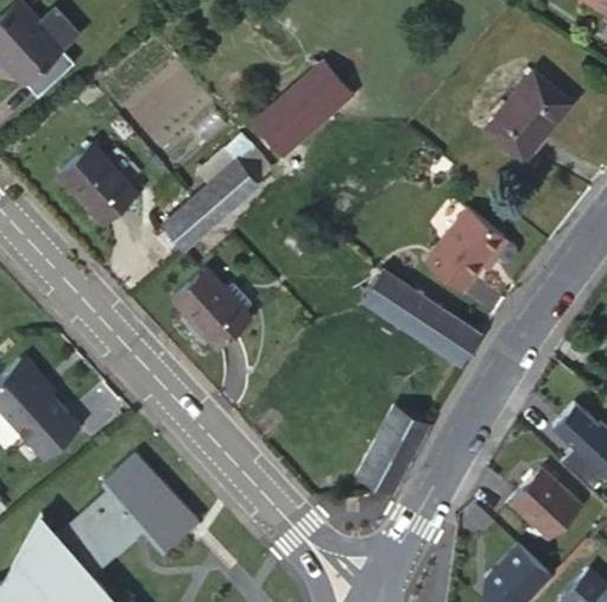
[(606,0),(583,0),(606,14),(606,0)]
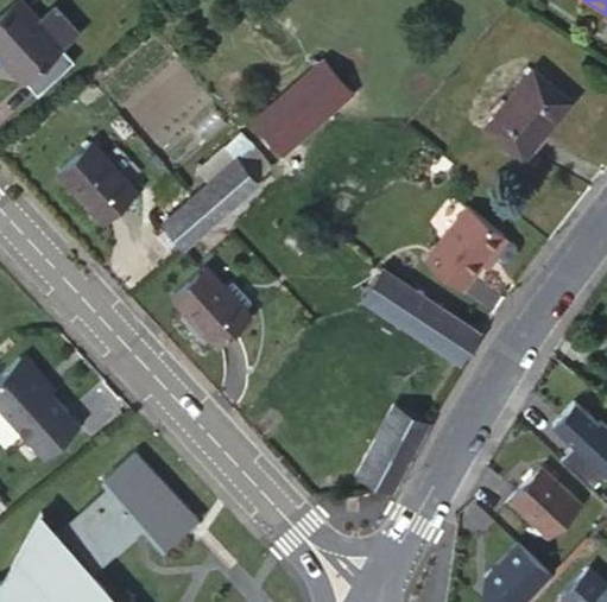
[(75,65),(19,2),(0,19),(0,57),(36,97),(75,65)]
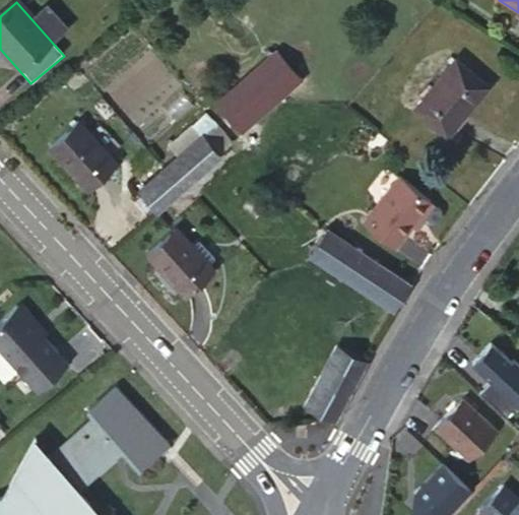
[(300,83),(275,55),(217,105),(242,133),(300,83)]
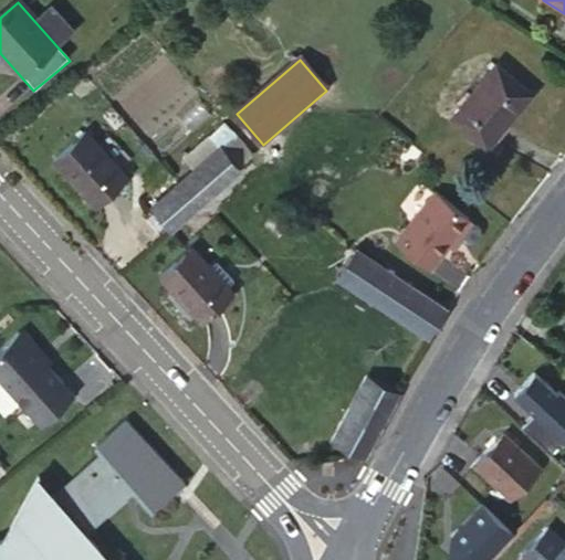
[(485,149),(529,97),(494,67),(450,119),(485,149)]
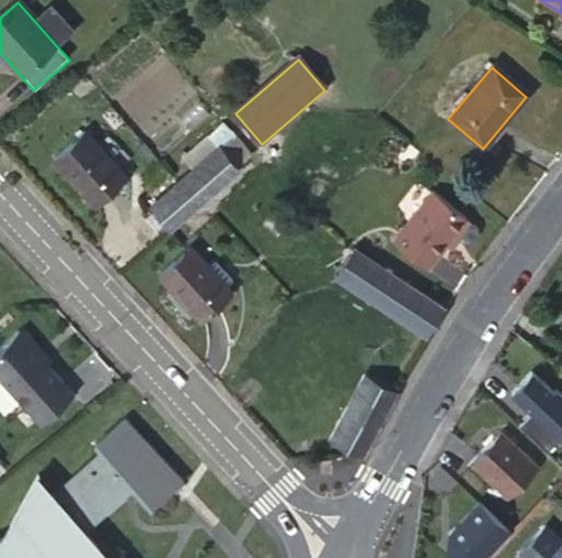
[(124,179),(84,132),(52,162),(94,208),(124,179)]
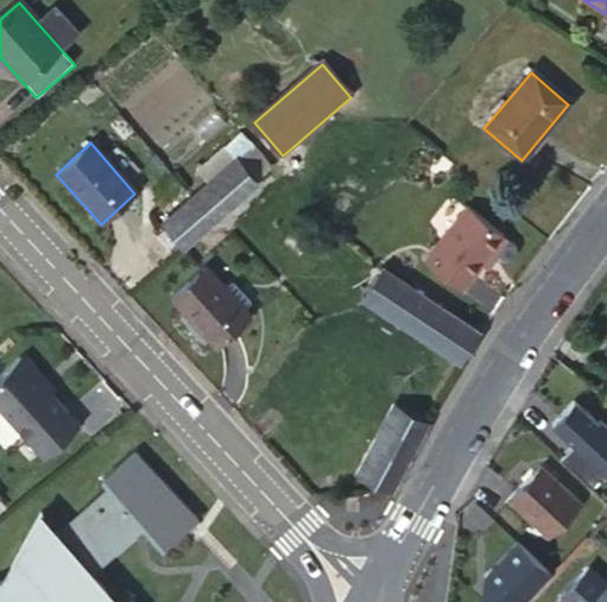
[(252,147),(194,198),(162,225),(184,248),(257,185),(270,168),(252,147)]
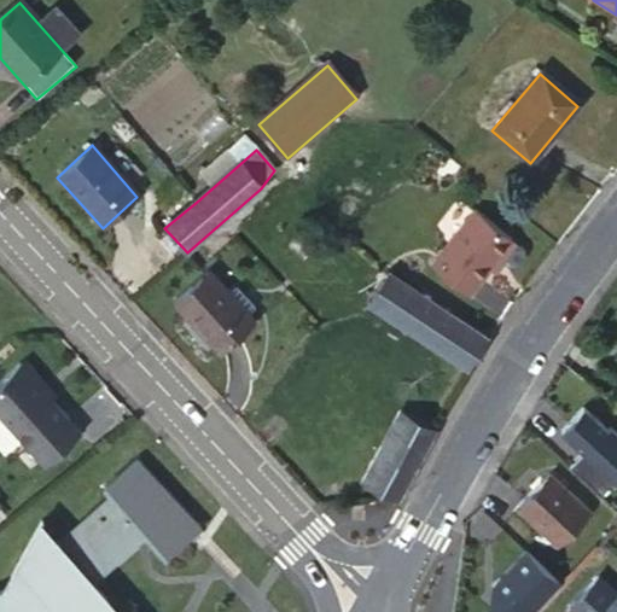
[(473,213),(430,267),(467,298),(489,270),(512,244),(473,213)]
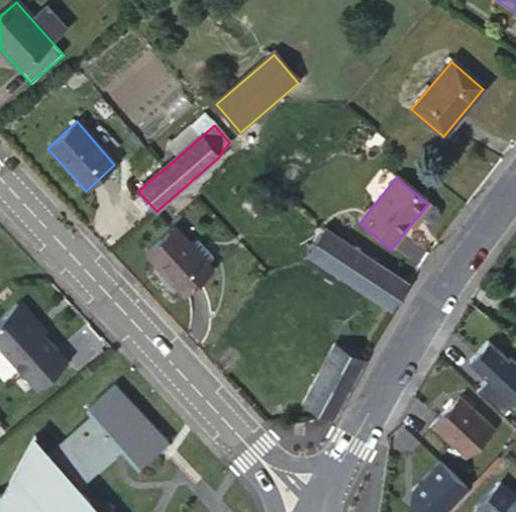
[(428,204),(409,226),(414,230),(432,208),(428,204)]
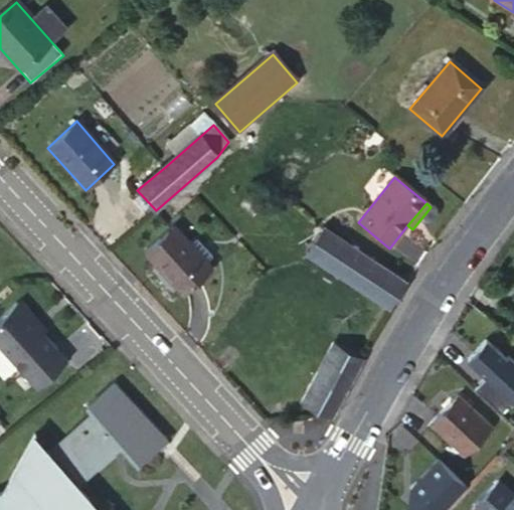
[(207,265),(192,246),(173,226),(144,253),(183,297),(213,270),(207,265)]
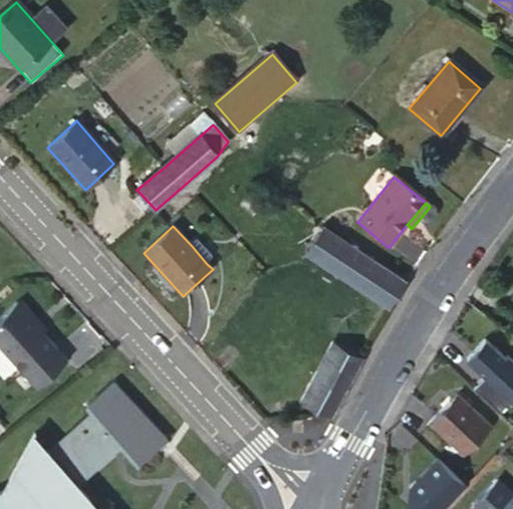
[(390,310),(406,284),(321,229),(304,254),(390,310)]
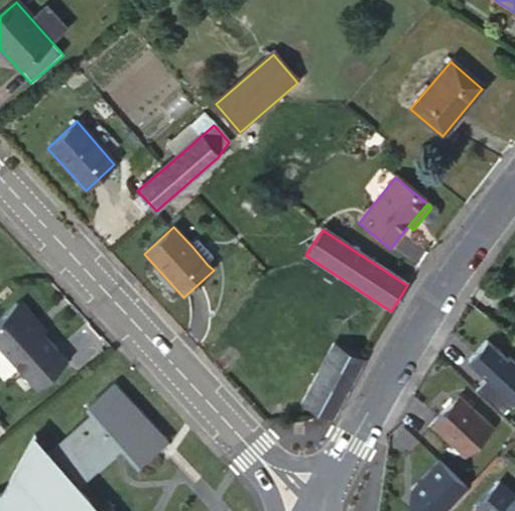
[(198,241),(192,247),(208,265),(215,259),(198,241)]
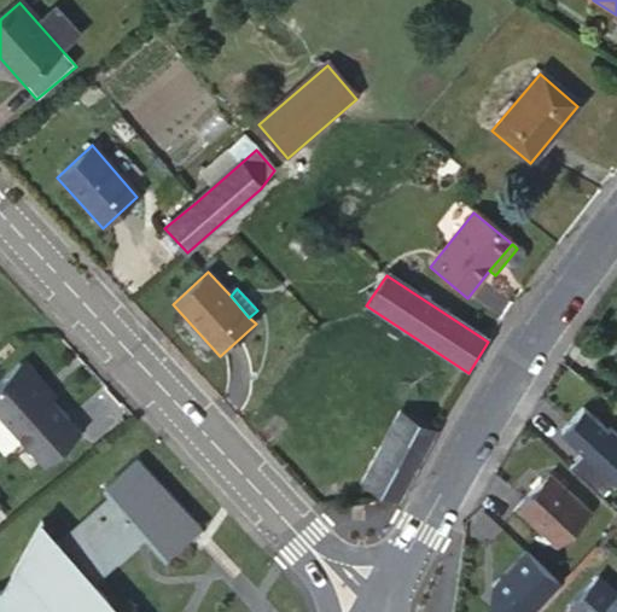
[(18,367),(0,383),(0,419),(44,467),(80,436),(36,386),(36,378),(29,369),(21,369),(18,367)]
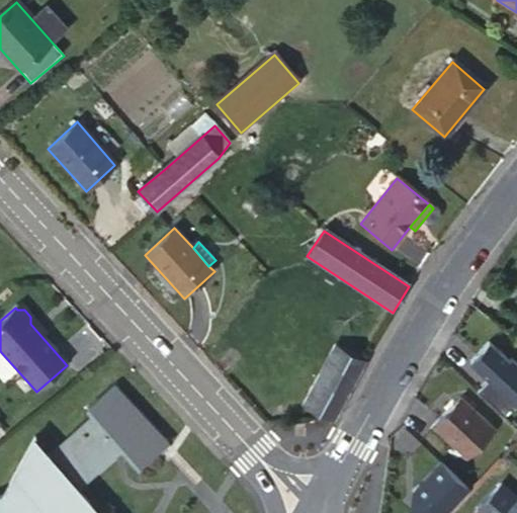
[(478,394),(504,418),(515,405),(516,406),(516,365),(512,361),(510,363),(490,344),(470,364),(489,381),(478,394)]
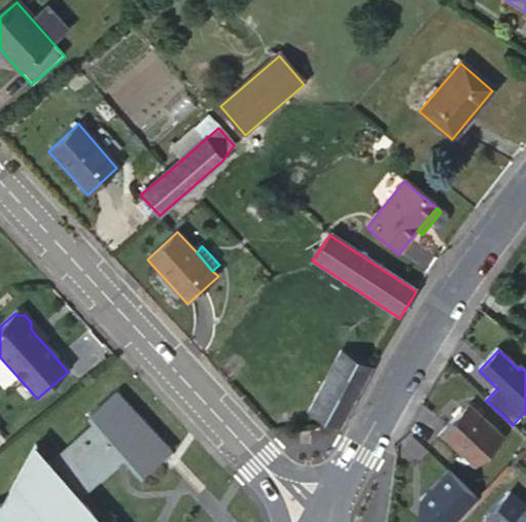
[(353,401),(370,371),(341,354),(324,383),(353,401)]
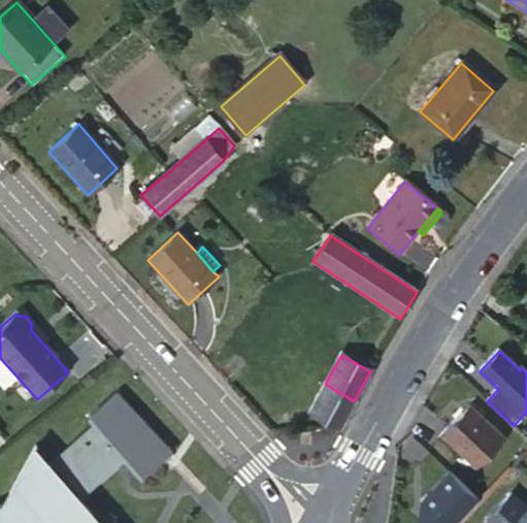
[(309,412),(339,427),(354,401),(325,384),(309,412)]
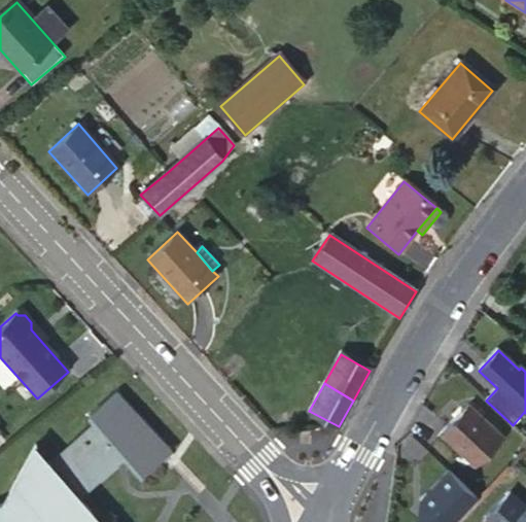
[(92,425),(48,463),(54,470),(54,474),(68,485),(67,488),(78,497),(121,459),(139,479),(170,451),(116,392),(86,418),(92,425)]
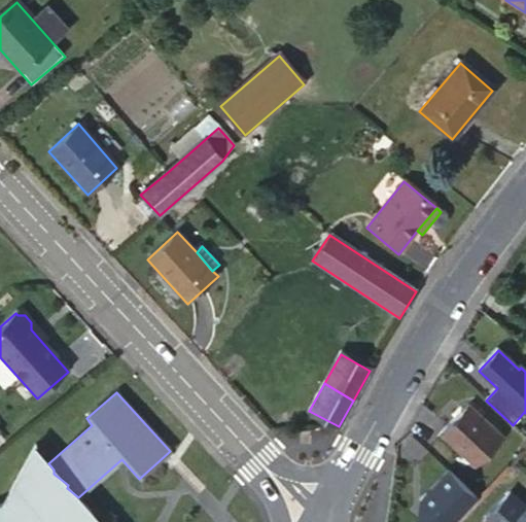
[(477,466),(503,438),(469,406),(443,436),(477,466)]
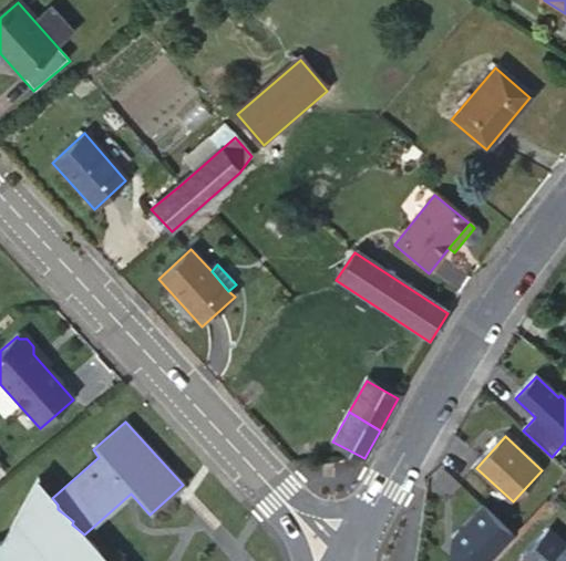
[(58,505),(52,498),(38,480),(3,543),(0,544),(0,560),(101,560),(102,554),(88,542),(88,537),(84,534),(72,525),(73,521),(58,509),(58,505)]
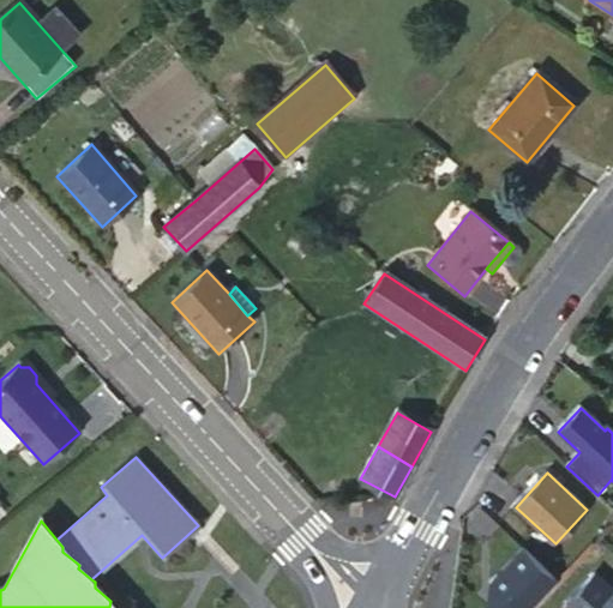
[(535,607),(559,583),(524,551),(491,587),(502,597),(492,607),(535,607)]
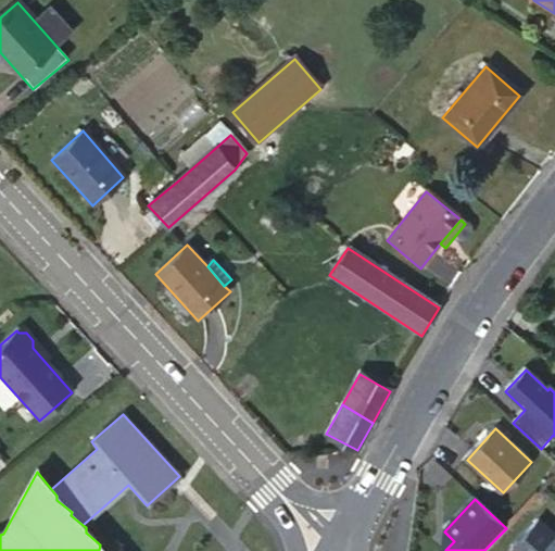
[(554,550),(554,536),(539,522),(513,550),(554,550)]
